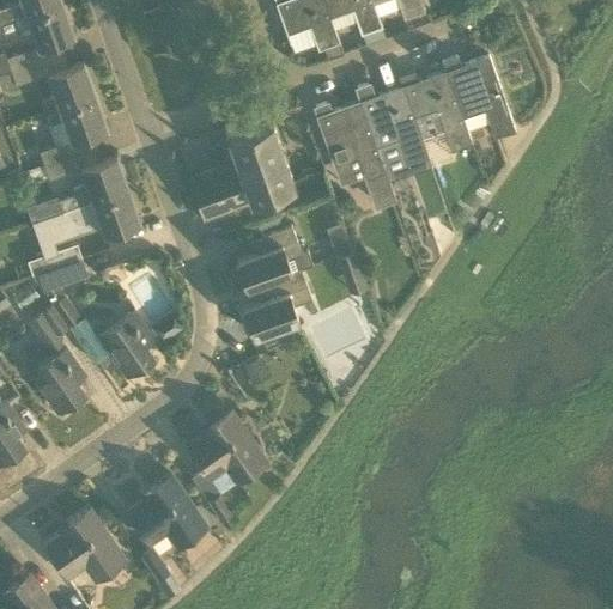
[(73,36),(61,0),(0,20),(0,24),(13,20),(18,32),(22,31),(23,36),(34,32),(38,47),(73,36)]
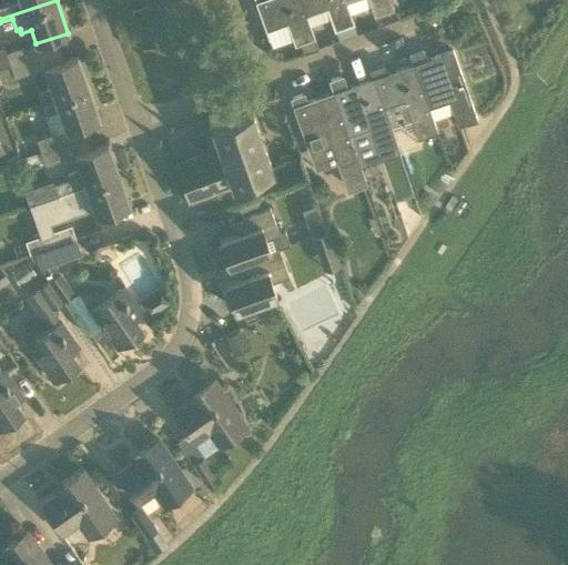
[(0,19),(57,0),(56,0),(18,0),(20,3),(0,10),(0,19)]
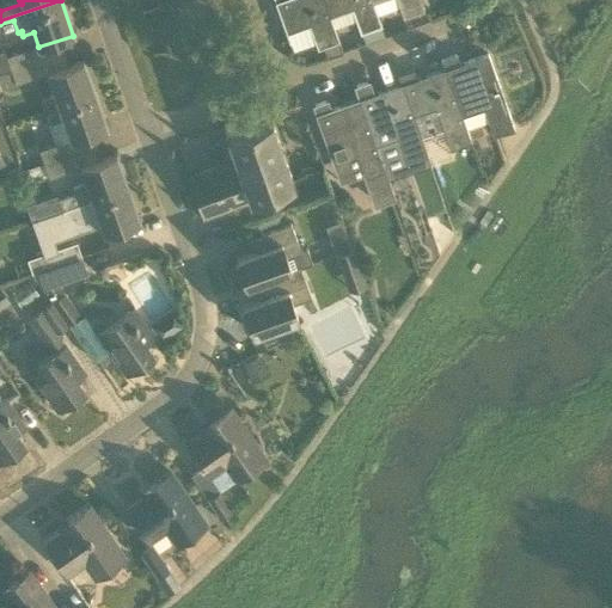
[(330,23),(322,0),(273,0),(289,45),(292,53),(316,44),(318,51),(319,50),(323,60),(341,54),(337,44),(338,44),(330,23)]
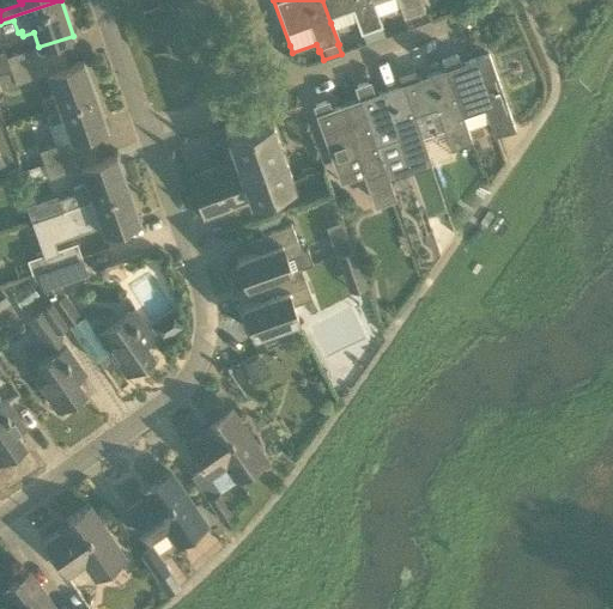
[(376,7),(372,0),(322,0),(331,23),(353,14),(362,37),(363,36),(365,47),(384,40),(381,30),(382,29),(376,7)]
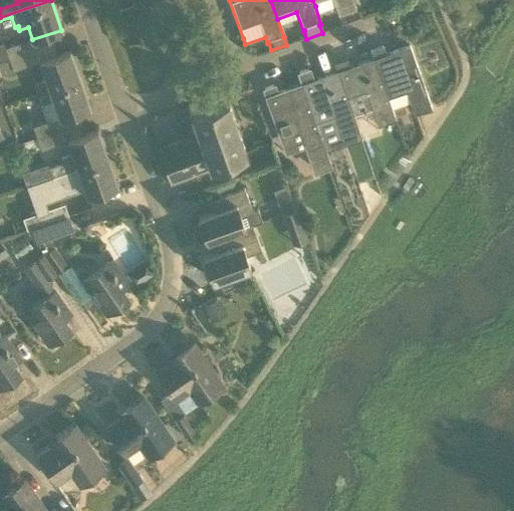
[(356,12),(351,0),(312,0),(315,6),(329,0),(332,0),(339,18),(356,12)]
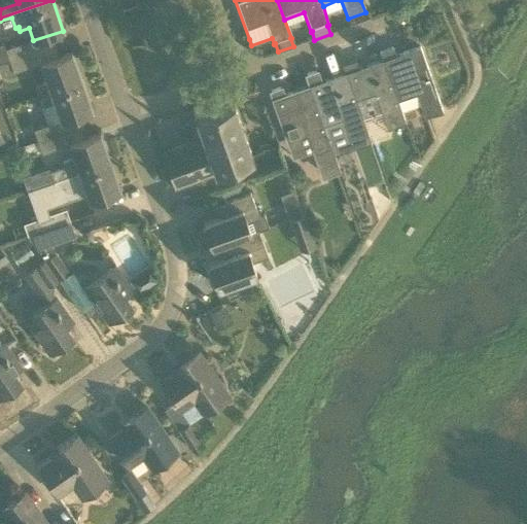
[(0,65),(33,54),(29,43),(5,53),(3,47),(0,47),(0,65)]
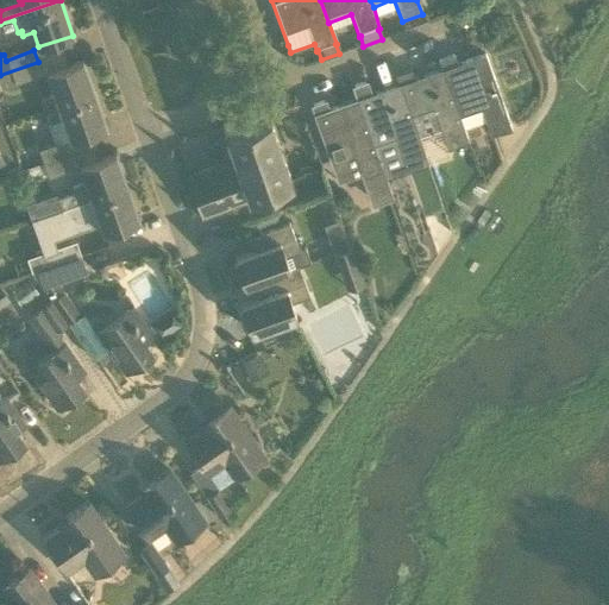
[(512,128),(485,56),(457,67),(454,57),(439,63),(466,144),(469,144),(459,118),(482,111),(490,137),(512,128)]
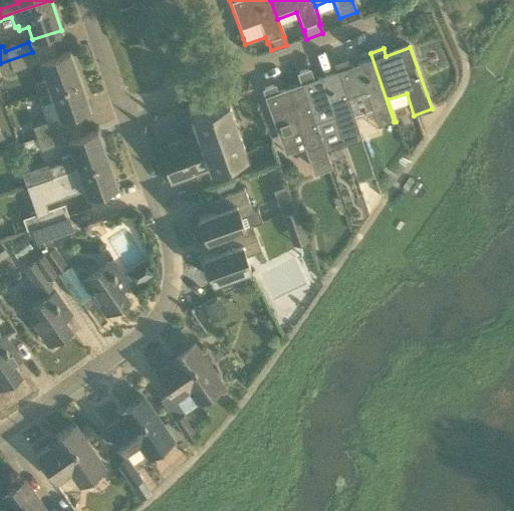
[(0,72),(2,77),(36,65),(32,52),(0,63),(0,72)]
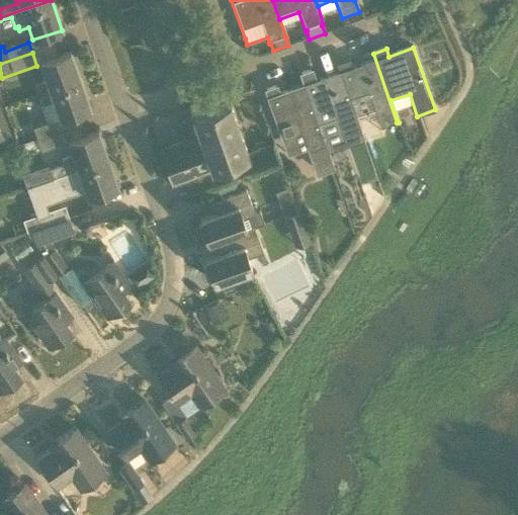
[(38,93),(79,79),(70,54),(40,64),(47,81),(35,85),(38,93)]
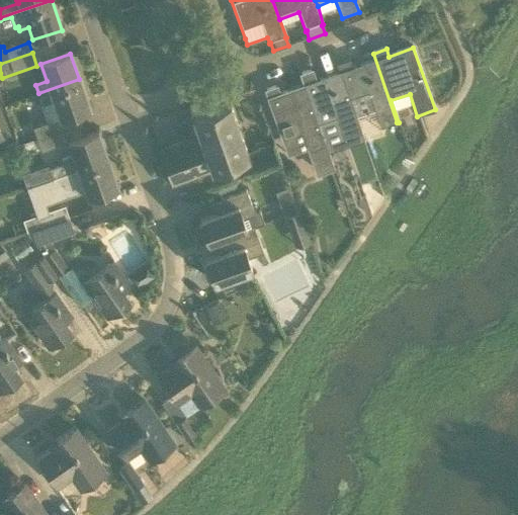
[(349,100),(368,94),(371,104),(380,129),(397,122),(373,54),(375,61),(353,69),(350,62),(337,67),(340,74),(349,100)]
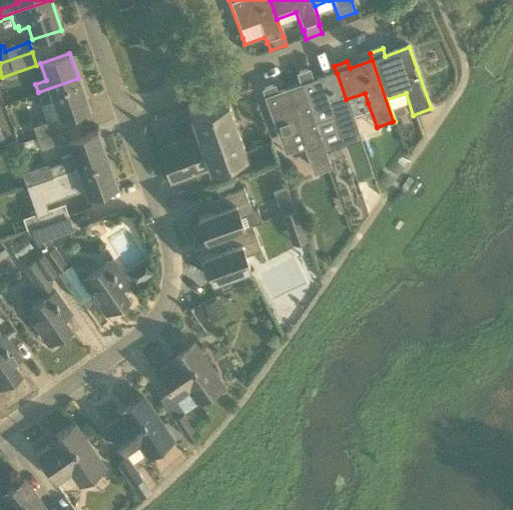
[(170,69),(184,64),(180,54),(166,59),(170,69)]
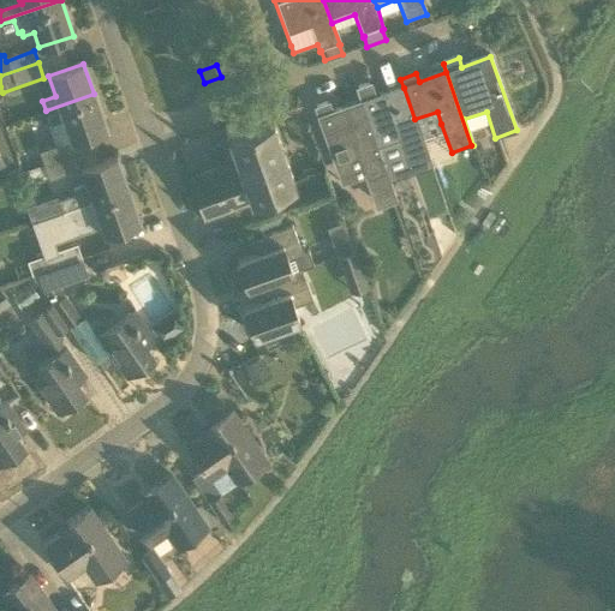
[(415,119),(404,88),(376,97),(372,89),(357,94),(359,103),(371,135),(377,150),(399,142),(408,168),(429,161),(419,131),(415,119)]
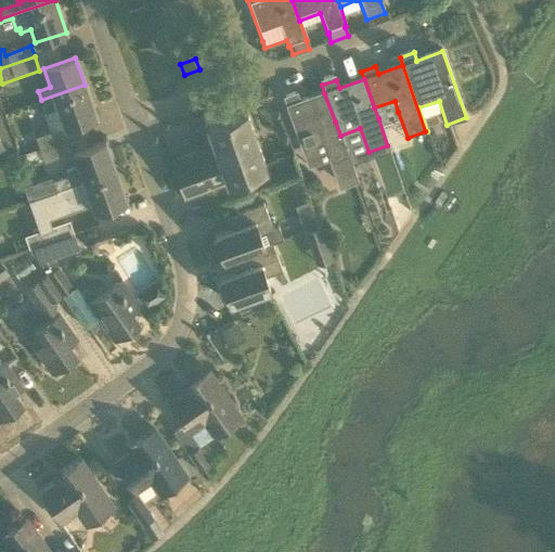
[(23,156),(64,142),(60,129),(97,118),(85,85),(41,100),(47,114),(43,115),(50,135),(18,145),(23,156)]
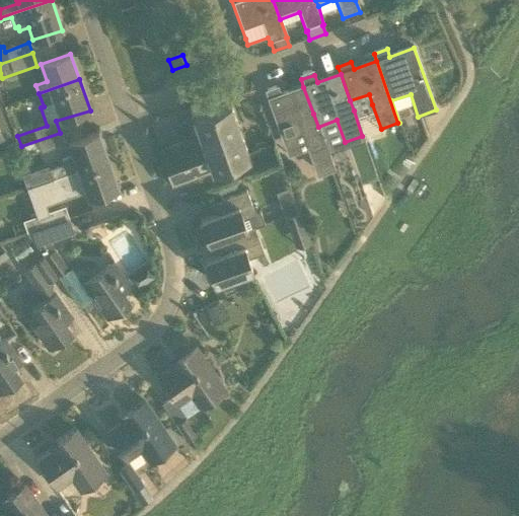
[(313,114),(303,87),(281,95),(278,87),(265,92),(277,127),(296,120),(308,155),(325,149),(318,127),(313,114)]
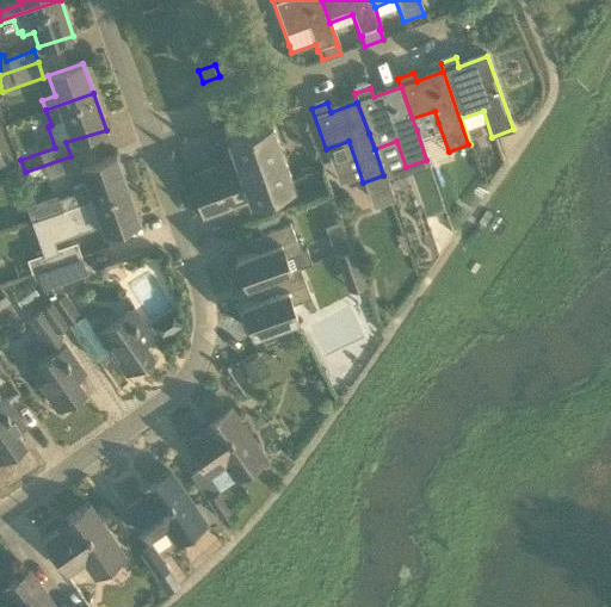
[(204,217),(294,184),(271,124),(227,140),(236,163),(191,180),(204,217)]
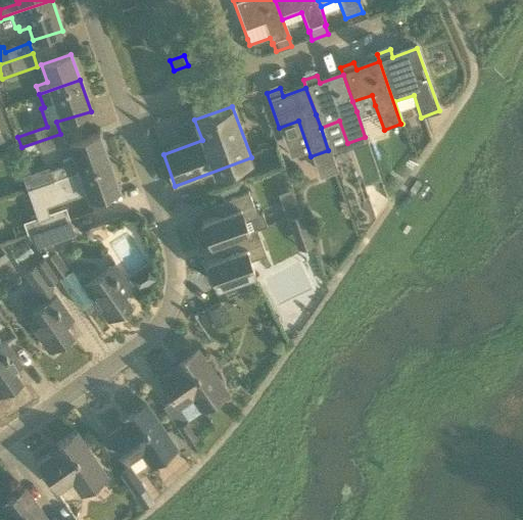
[(0,107),(0,140),(10,137),(0,107)]
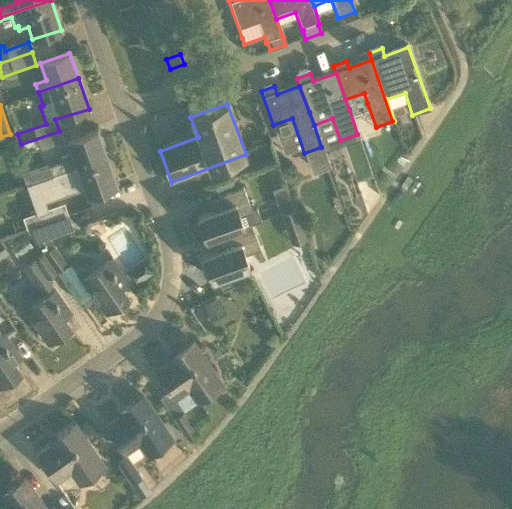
[(64,143),(59,131),(21,144),(21,146),(38,140),(41,151),(64,143)]
